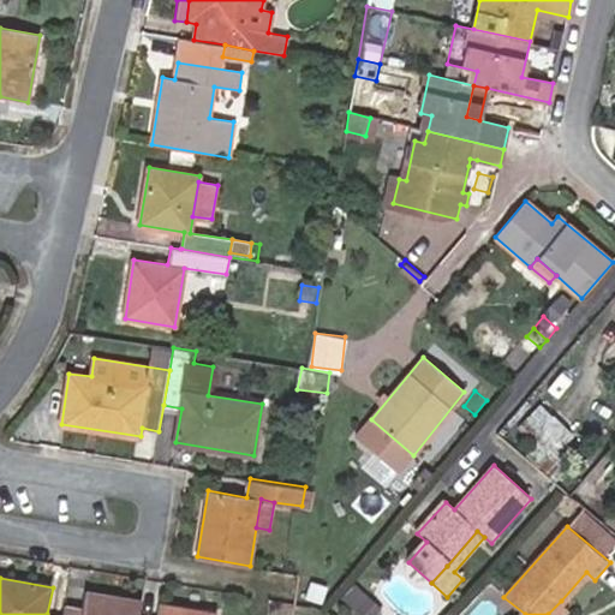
[(376,614),(382,609),(354,585),(342,598),(360,614),(376,614)]
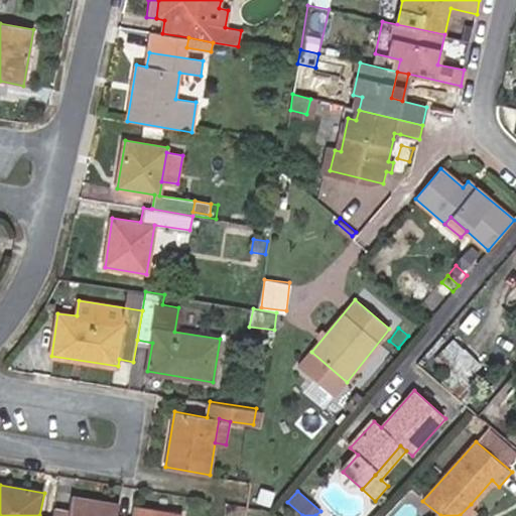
[(72,497),(69,513),(68,515),(116,515),(119,505),(72,497)]
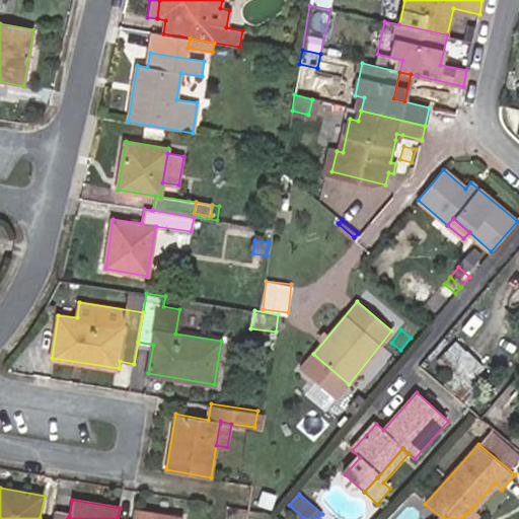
[(474,518),(479,513),(473,507),(462,518),(474,518)]
